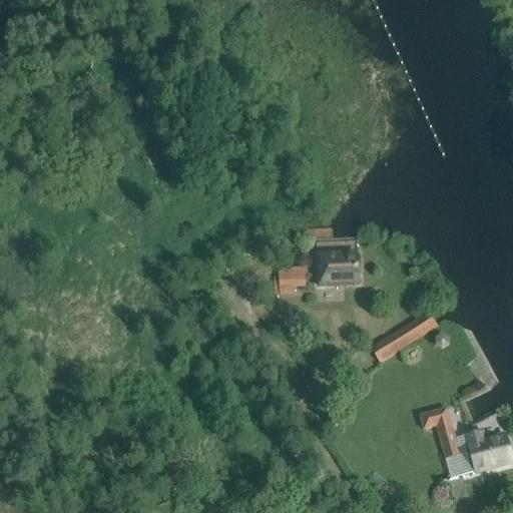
[(318,288),(359,287),(358,255),(317,257),(318,288)]
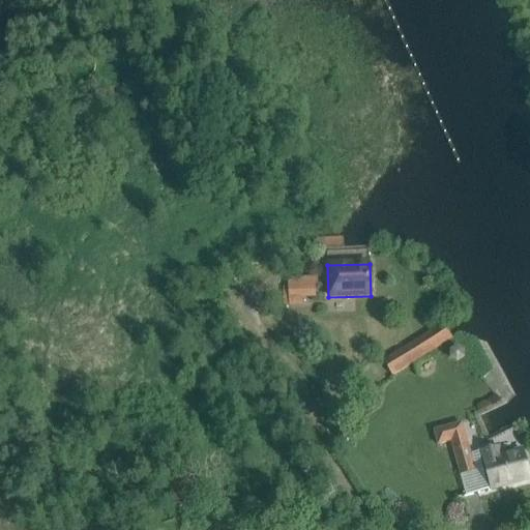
[(385,361),(394,376),(454,337),(445,324),(385,361)]
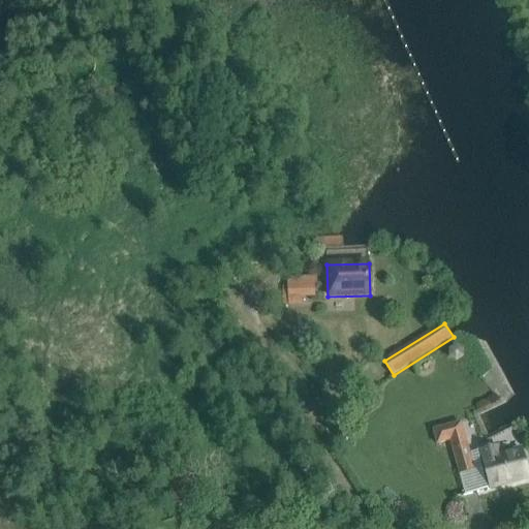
[(474,471),(461,422),(432,430),(436,445),(449,441),(459,475),(474,471)]
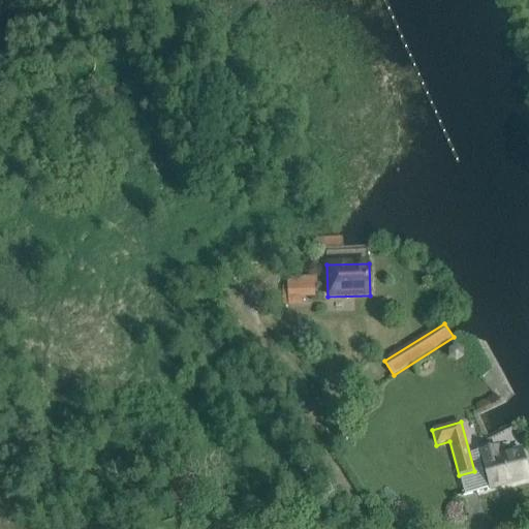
[(502,456),(500,447),(499,444),(477,449),(488,490),(492,489),(492,490),(528,479),(528,472),(523,450),(502,456)]
